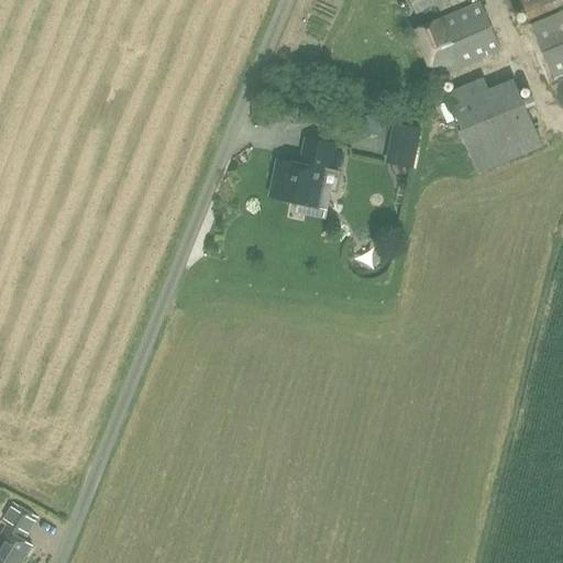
[(434,77),(501,48),(481,0),(441,18),(435,4),(444,0),(410,0),(416,11),(423,9),(428,21),(412,28),(434,77)]
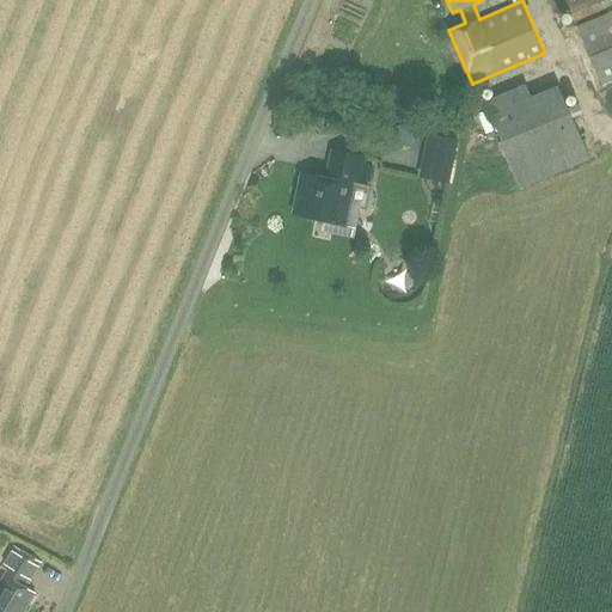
[(603,85),(611,80),(611,12),(577,28),(603,85)]
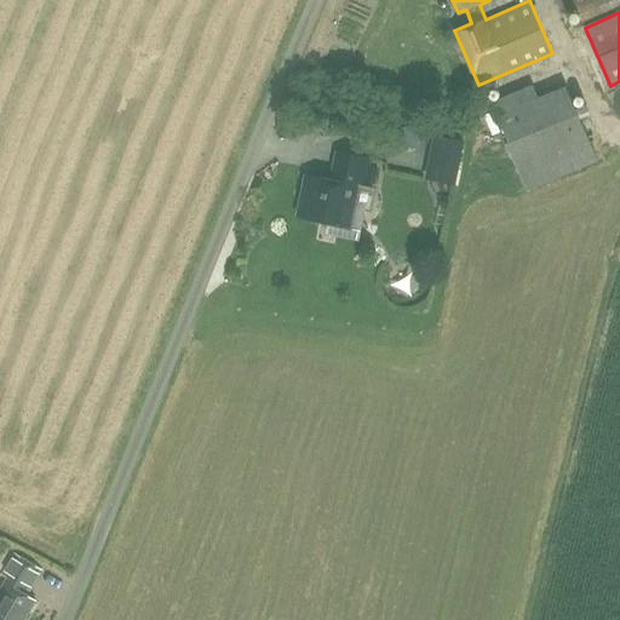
[(527,189),(598,158),(567,86),(539,98),(533,84),(489,103),(527,189)]
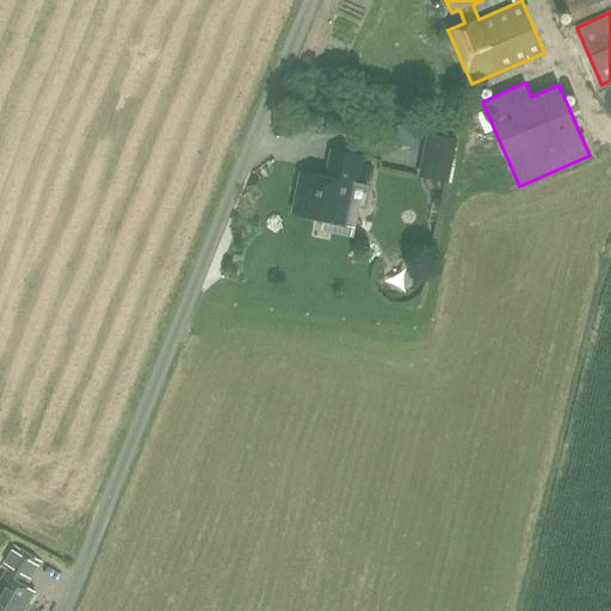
[(432,134),(425,176),(449,178),(455,136),(432,134)]
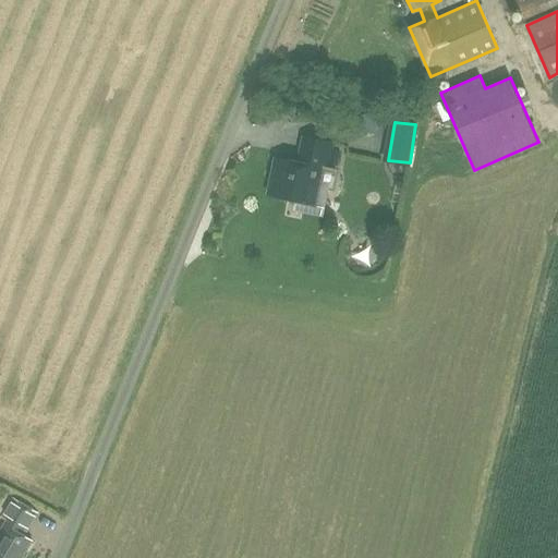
[(323,164),(328,165),(337,166),(340,149),(331,148),(332,142),(303,135),(299,161),(276,157),(268,194),(315,203),(323,164)]
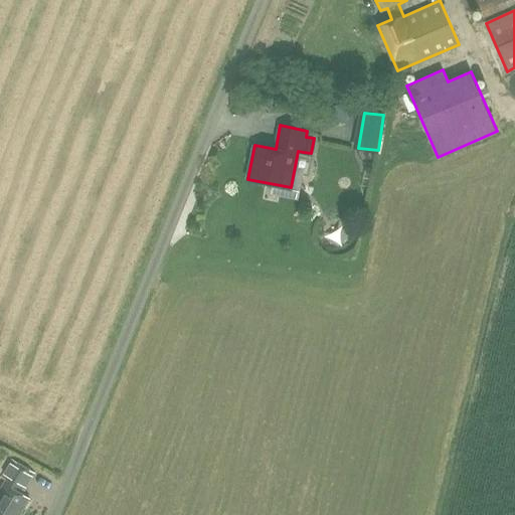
[(6,479),(0,488),(0,514),(17,514),(29,497),(17,490),(19,487),(24,490),(34,472),(12,459),(1,476),(6,479)]
